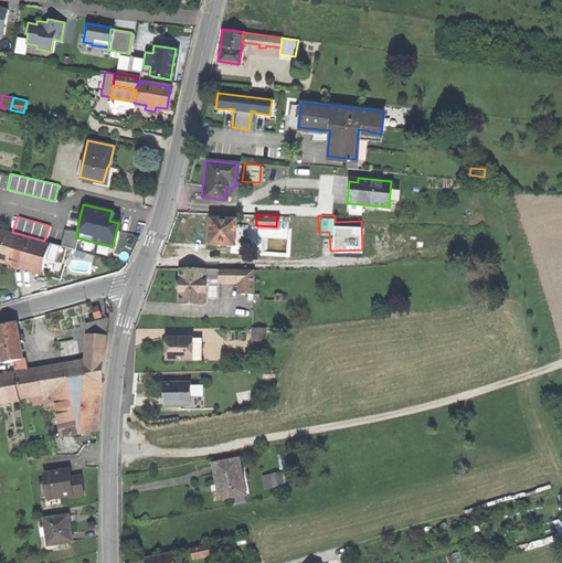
[(229,244),(232,244),(233,219),(209,218),(209,220),(207,220),(205,227),(208,227),(208,234),(208,243),(214,243),(214,246),(229,247),(229,244)]
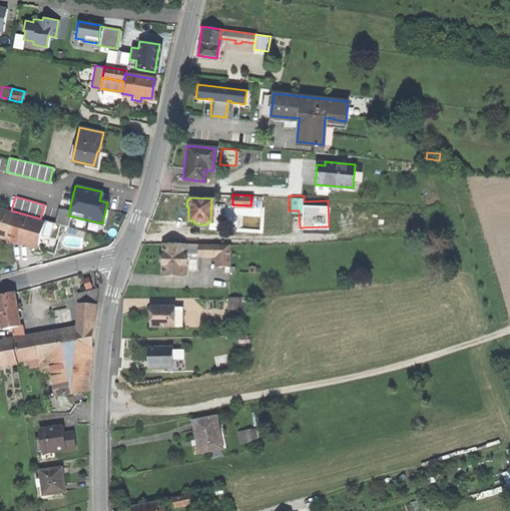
[(66,225),(68,215),(69,210),(56,207),(53,221),(66,225)]
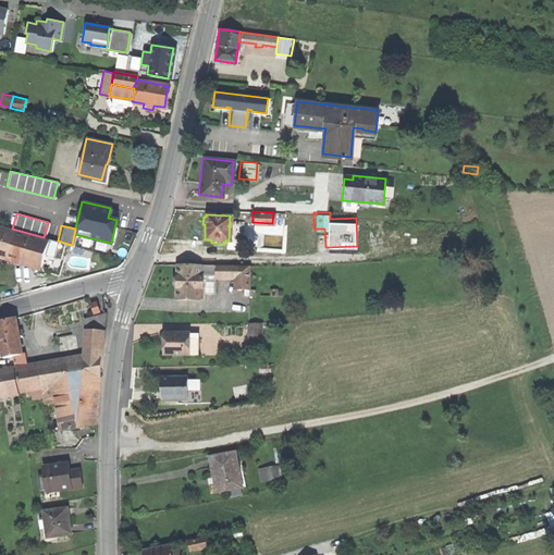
[(40,267),(44,254),(48,241),(0,226),(0,255),(20,260),(40,267)]
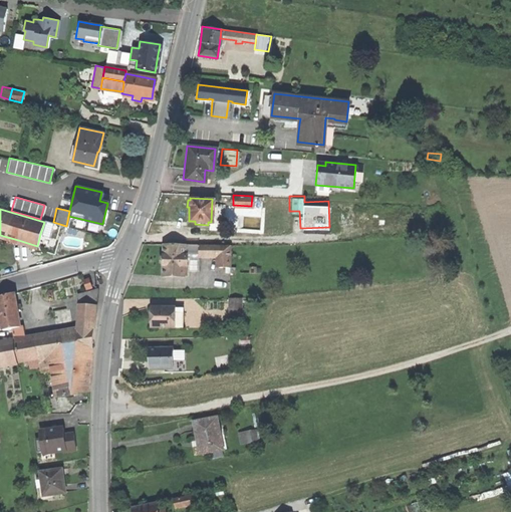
[(44,222),(40,234),(48,236),(52,223),(44,221),(44,222)]
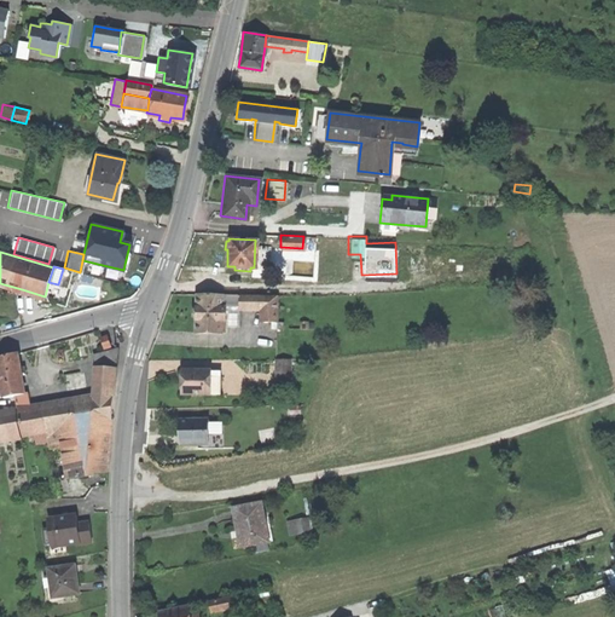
[(220,295),(220,305),(222,305),(237,305),(238,295),(238,294),(220,294),(220,295)]
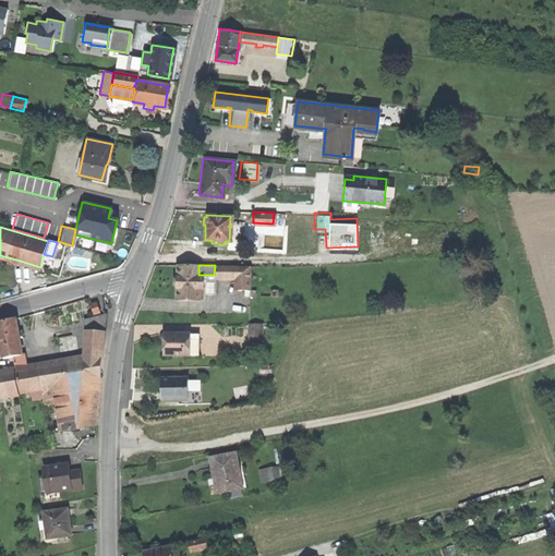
[(197,299),(197,286),(198,275),(198,266),(177,266),(177,279),(172,279),(172,285),(176,285),(176,289),(176,299),(197,299)]
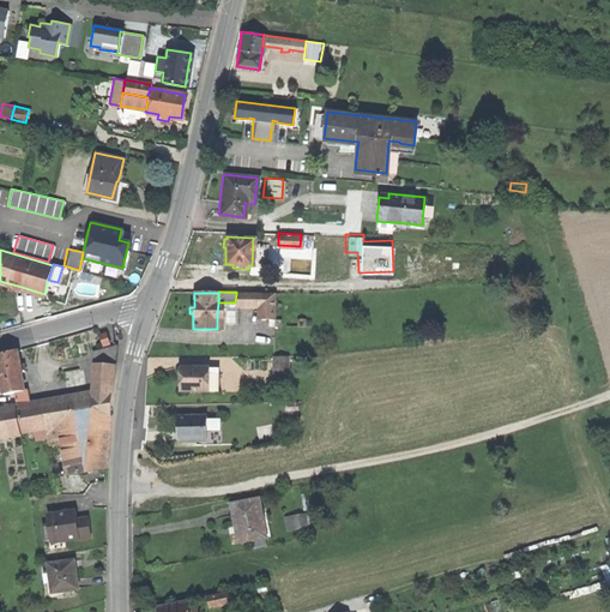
[(236,293),(235,303),(235,306),(259,306),(258,319),(272,319),(272,293),(236,293)]
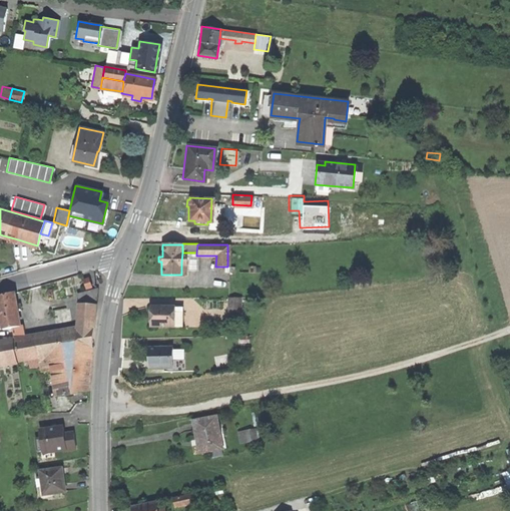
[(85,288),(90,286),(87,277),(82,278),(85,288)]
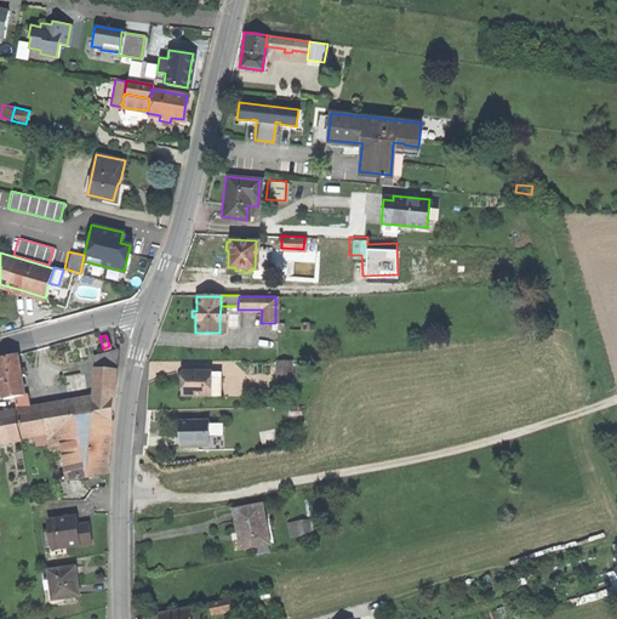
[(97,365),(115,367),(118,346),(93,353),(97,365)]
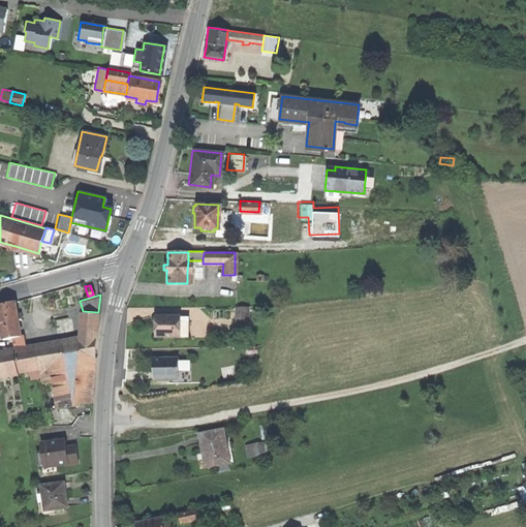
[(0,332),(1,338),(11,336),(20,334),(14,301),(4,303),(0,304),(0,332)]
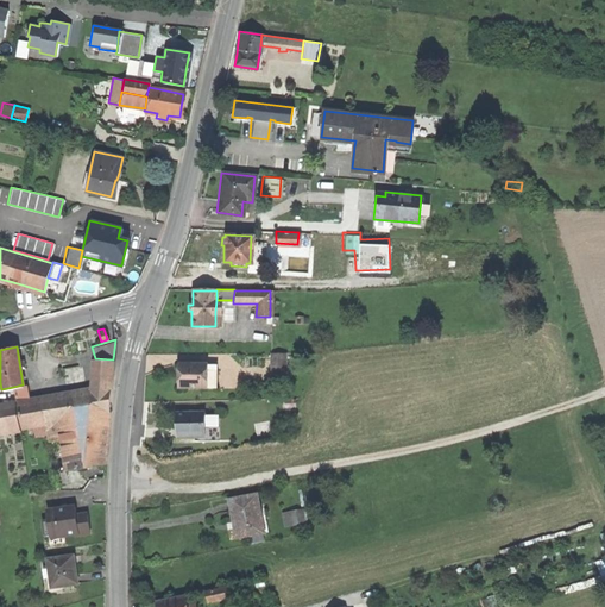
[(287,351),(268,351),(268,380),(285,380),(287,351)]
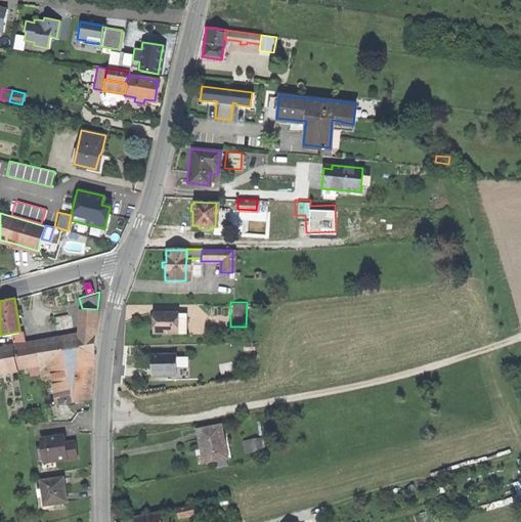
[(89,397),(97,309),(82,308),(80,335),(26,345),(23,331),(19,331),(11,333),(17,366),(28,364),(30,373),(40,371),(50,368),(49,361),(59,359),(67,401),(89,397)]
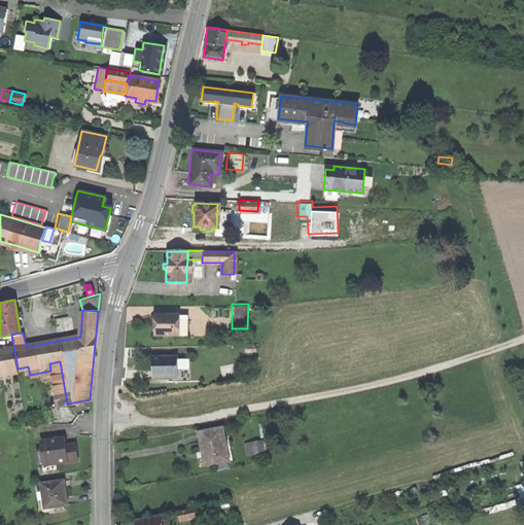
[(153,335),(178,335),(178,319),(178,314),(153,314),(153,322),(153,335)]
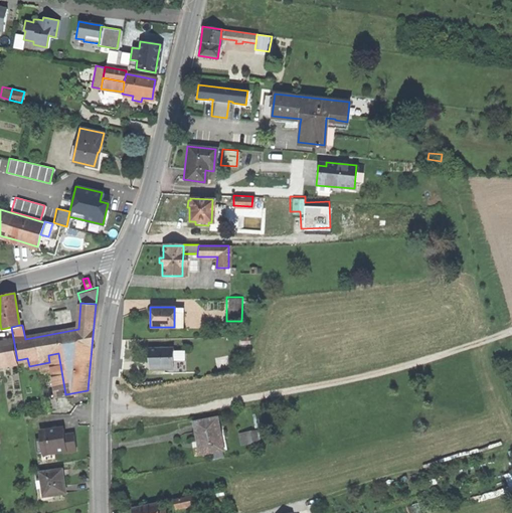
[(0,365),(15,363),(11,342),(0,344),(0,365)]
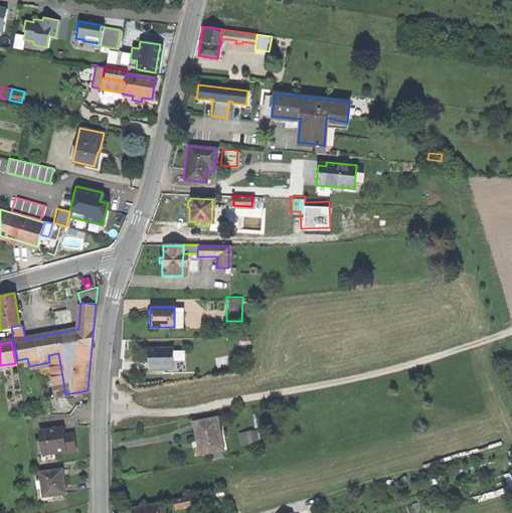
[(172,350),(172,347),(159,347),(148,348),(148,358),(148,368),(172,368),(172,350)]
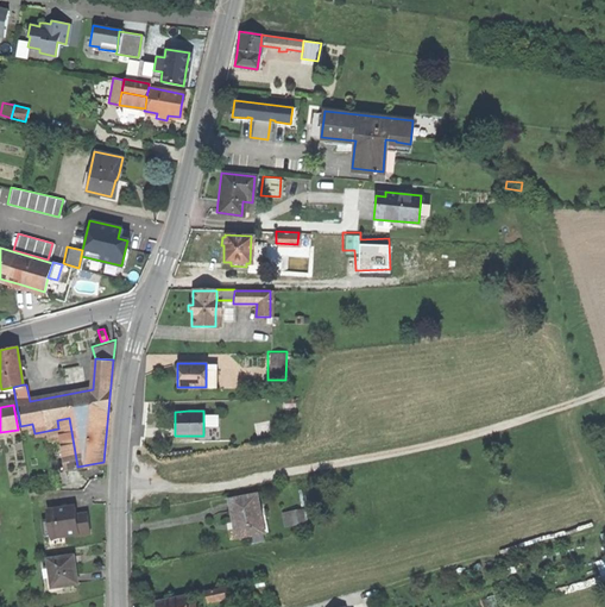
[(216,413),(203,414),(203,436),(216,435),(216,413)]
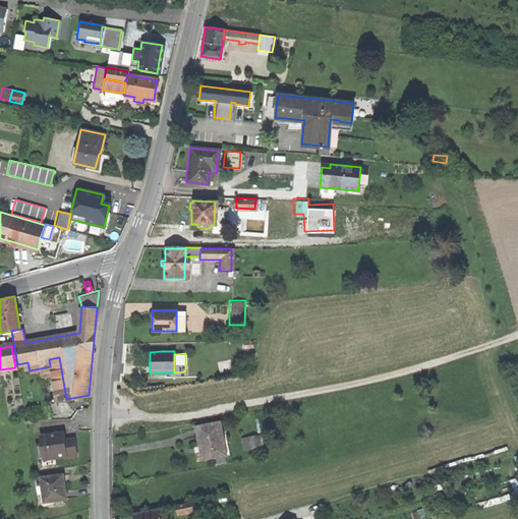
[(46,402),(66,399),(59,357),(49,359),(50,366),(40,368),(46,402)]
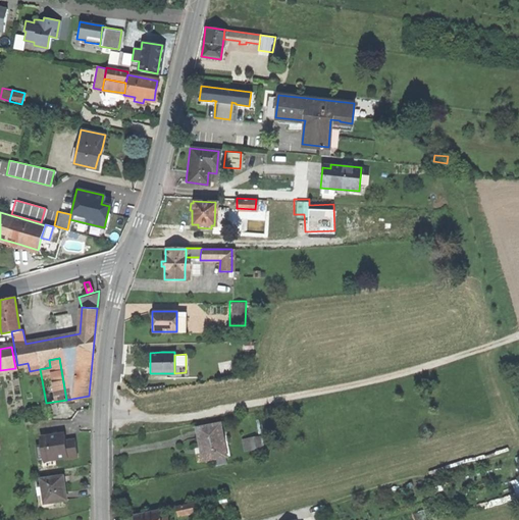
[(217,421),(195,426),(196,437),(198,446),(200,445),(202,459),(212,457),(222,455),(224,454),(217,421)]
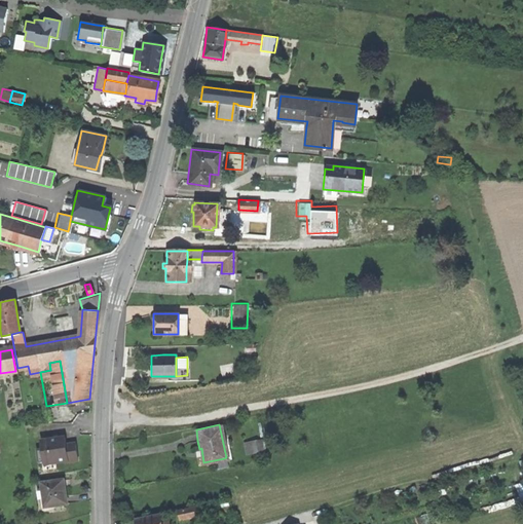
[(50,461),(76,457),(75,449),(73,441),(65,443),(63,435),(40,439),(41,448),(36,448),(38,458),(42,457),(43,460),(50,459),(50,461)]
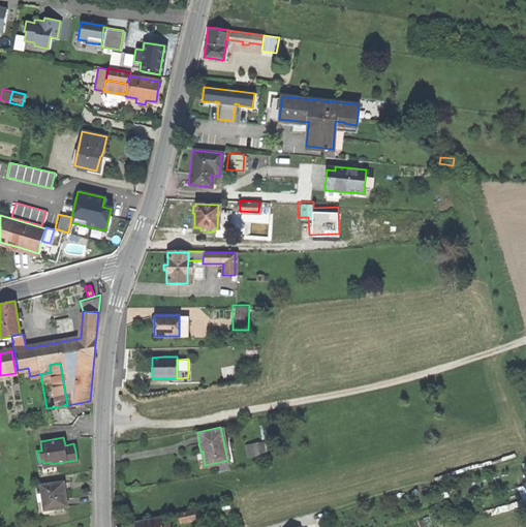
[(252,442),(255,453),(264,451),(261,439),(252,442)]
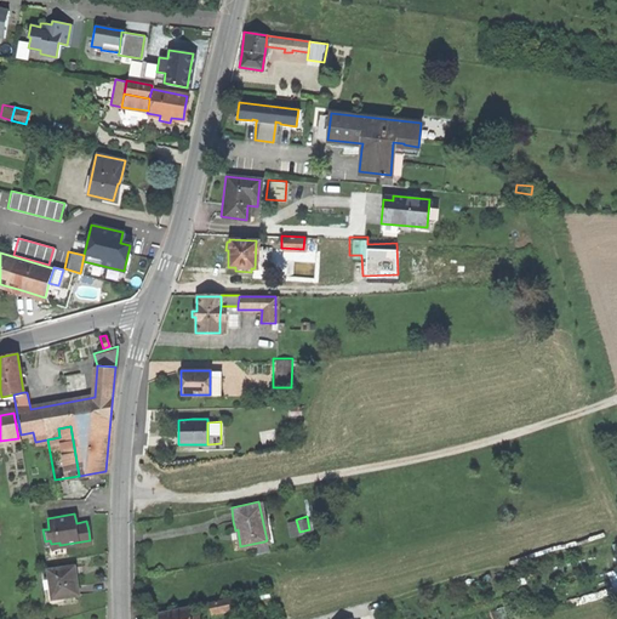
[(291,534),(300,532),(296,520),(287,521),(291,534)]
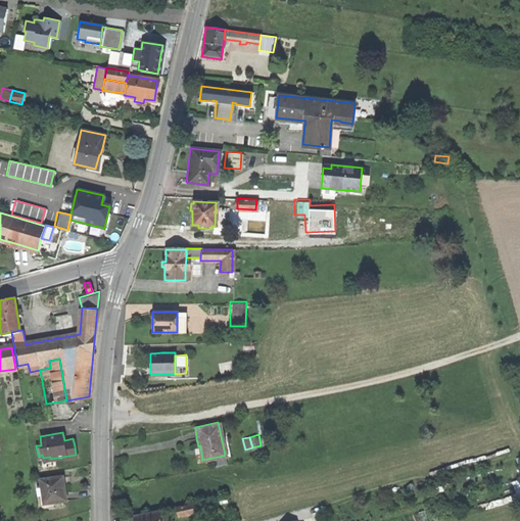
[(225,462),(223,456),(213,458),(215,464),(225,462)]
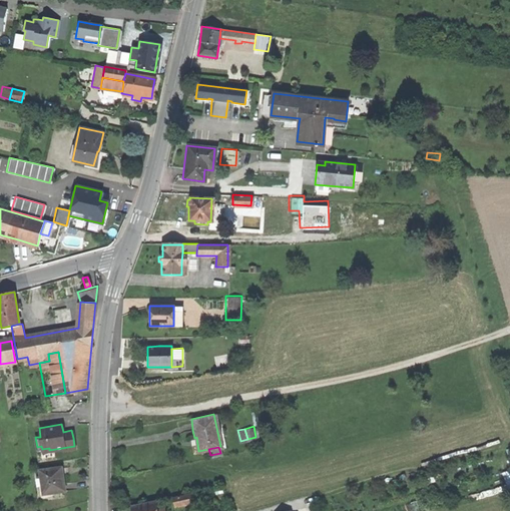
[(42,493),(64,489),(62,478),(62,472),(59,472),(58,466),(39,469),(42,493)]
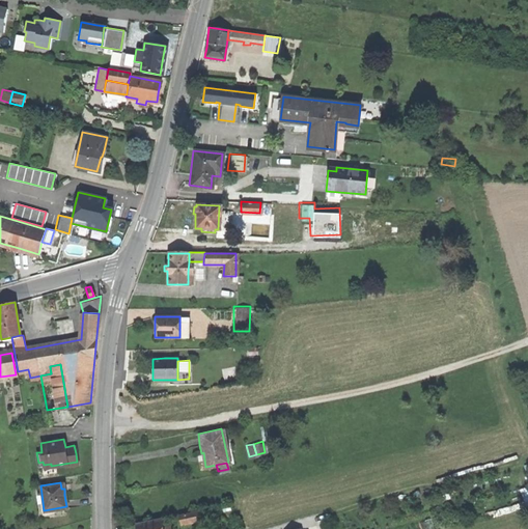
[(179,522),(199,518),(198,509),(177,513),(179,522)]
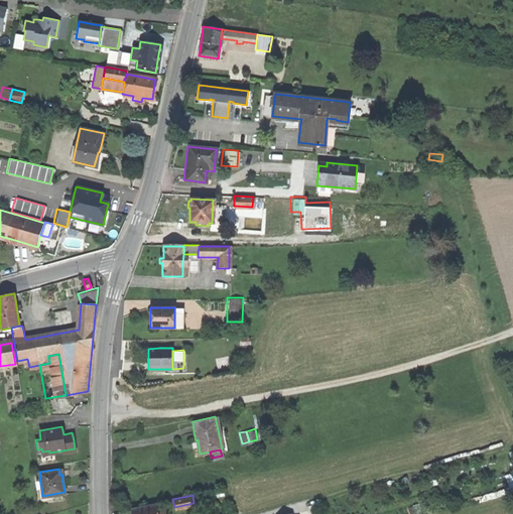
[(164,513),(163,510),(157,511),(155,503),(130,508),(132,513),(131,513),(164,513)]
